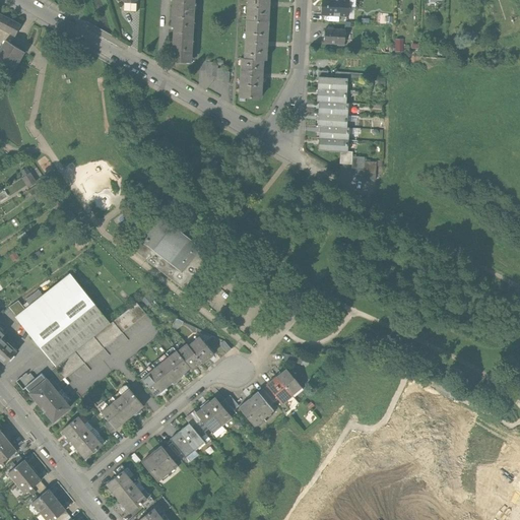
[(174,0),(173,13),(194,14),(194,0),(174,0)]
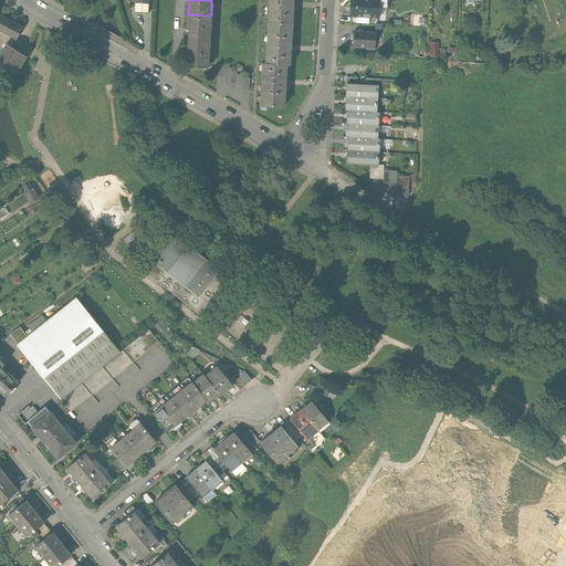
[(270,0),(269,22),(292,23),(293,0),(270,0)]
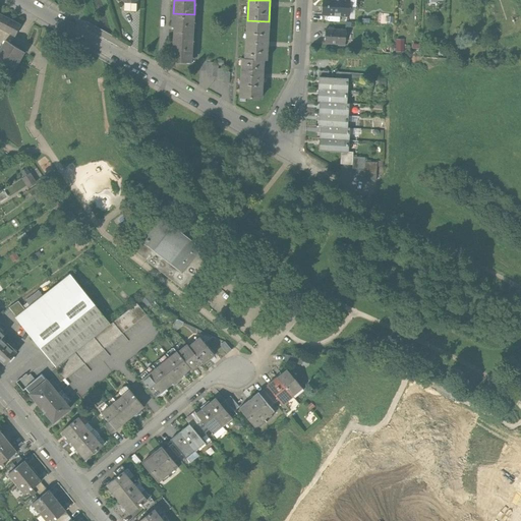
[(322,0),(322,14),(347,16),(348,0),(322,0)]
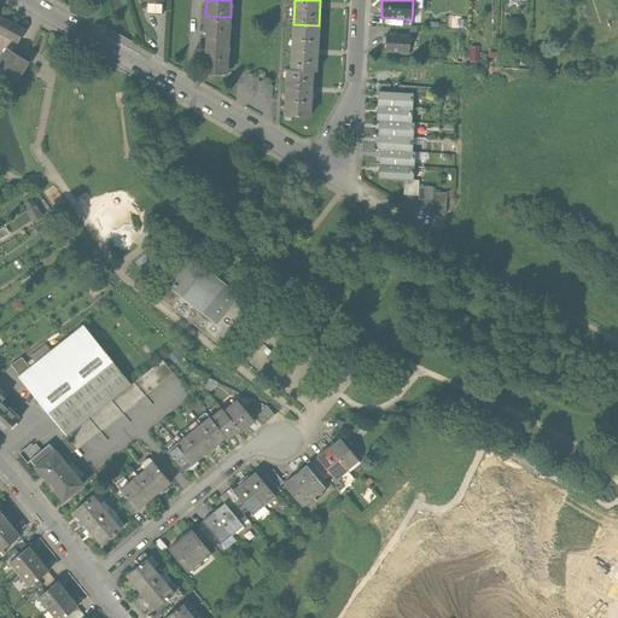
[(227,75),(231,17),(205,16),(205,33),(208,33),(205,74),(227,75)]
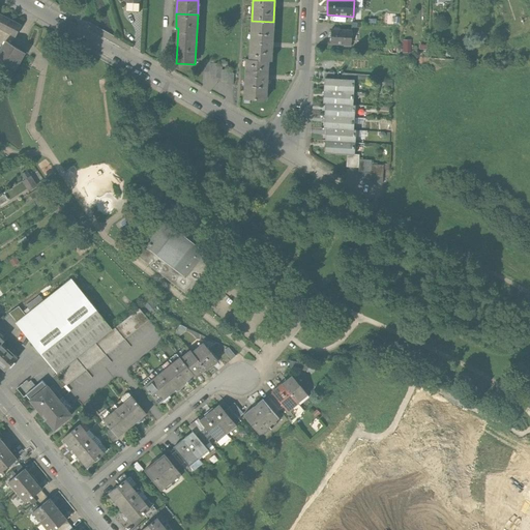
[(0,29),(16,37),(21,26),(0,15),(0,29)]
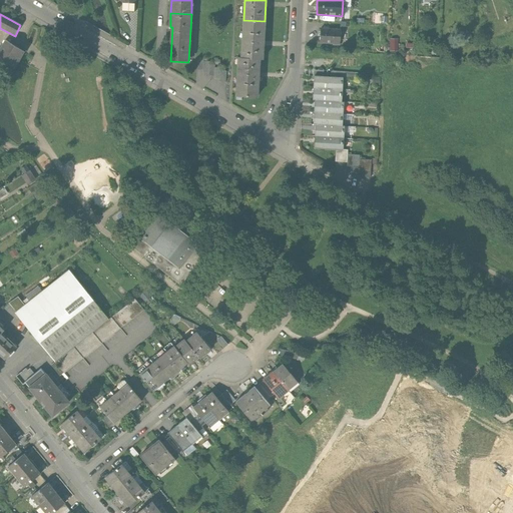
[(263,59),(265,21),(243,20),(241,58),(261,59),(263,59)]
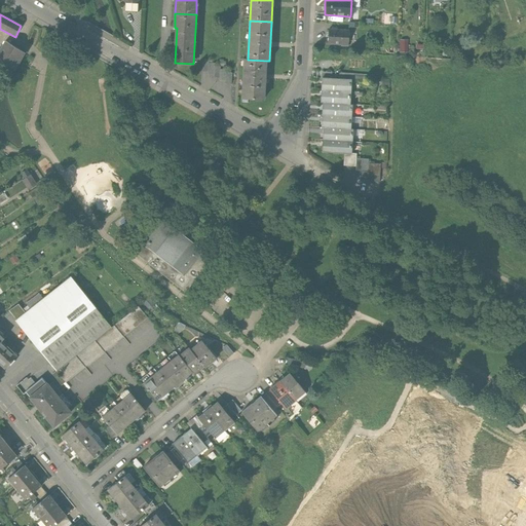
[(349,31),(330,29),(329,43),(347,45),(349,31)]
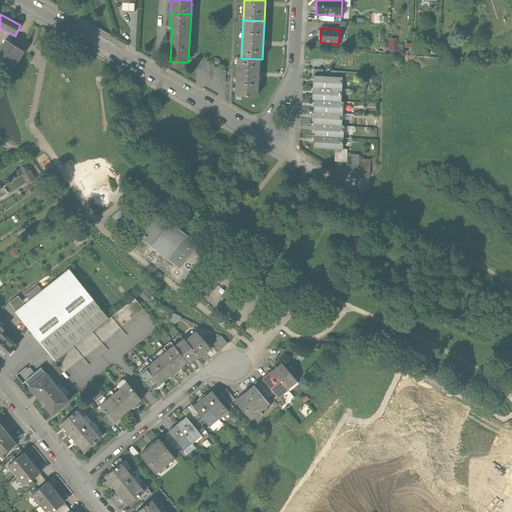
[(24,52),(5,40),(0,49),(0,66),(11,73),(24,52)]
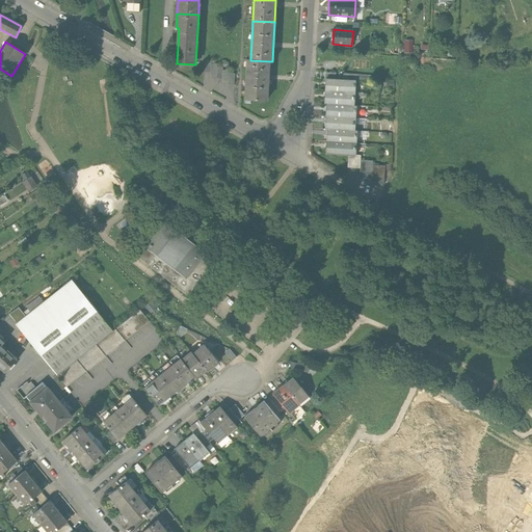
[(205,60),(204,72),(210,72),(210,75),(216,75),(216,78),(222,79),(222,82),(229,82),(229,85),(234,85),(234,74),(229,74),(229,70),(222,70),(222,67),(216,67),(217,63),(211,63),(211,60),(205,60)]
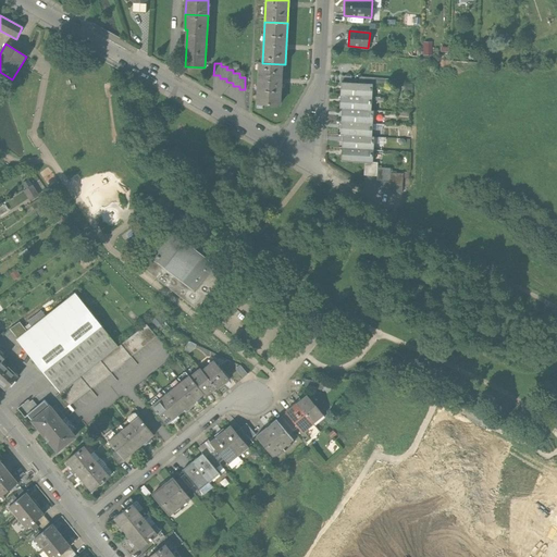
[(280,106),(283,64),(262,63),(259,63),(257,104),(280,106)]
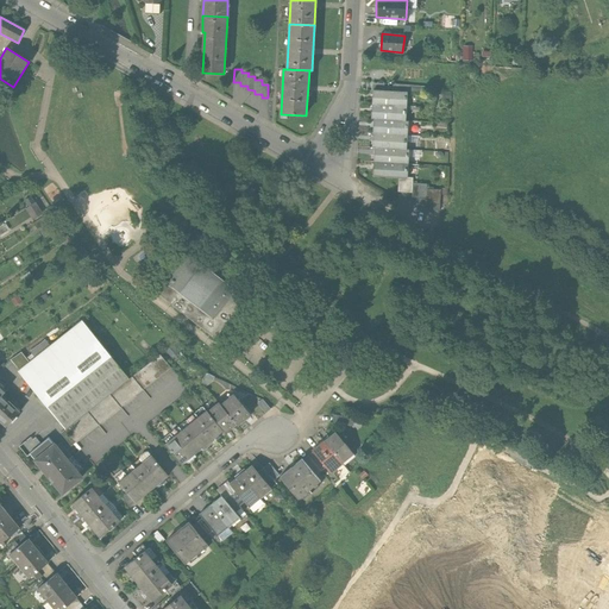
[(393,85),(391,92),(405,92),(434,94),(434,87),(393,85)]
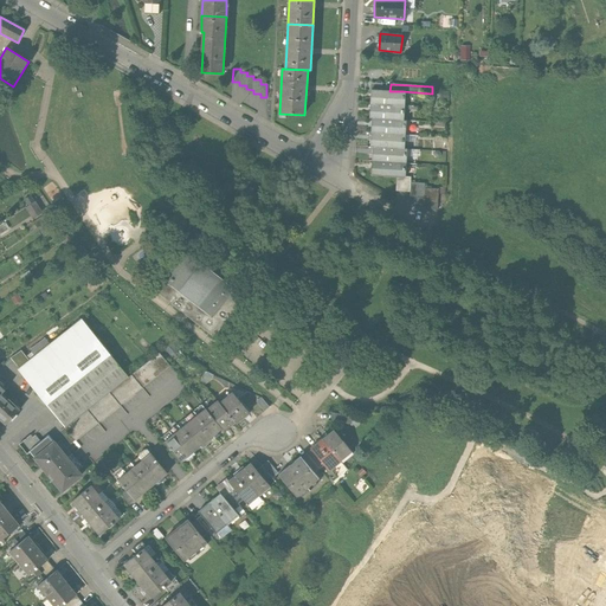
[(368,90),(368,103),(401,105),(403,91),(389,91),(368,90)]
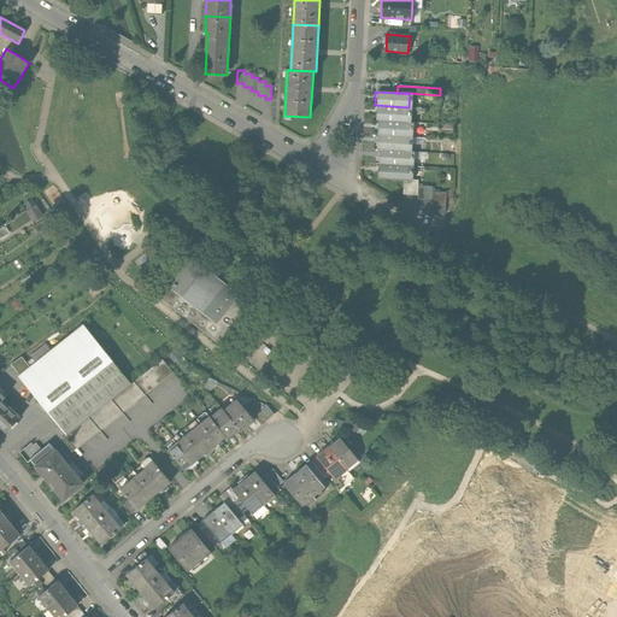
[(407,122),(409,107),(375,105),(374,119),(376,119),(407,122)]
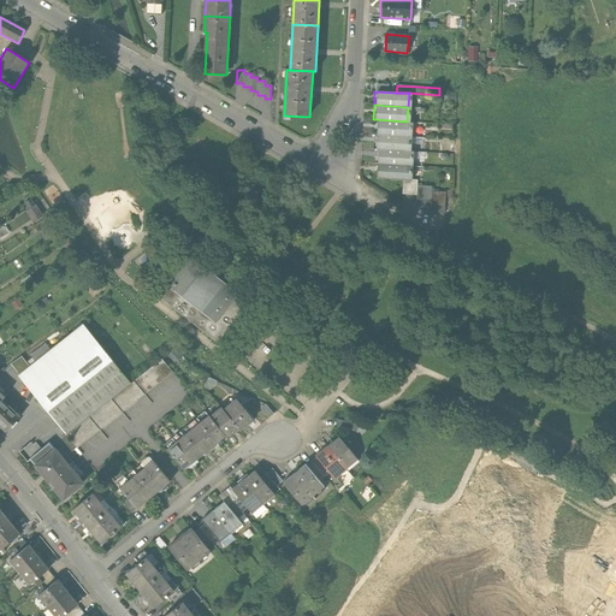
[(375,119),(375,134),(409,136),(410,122),(407,122),(375,119)]
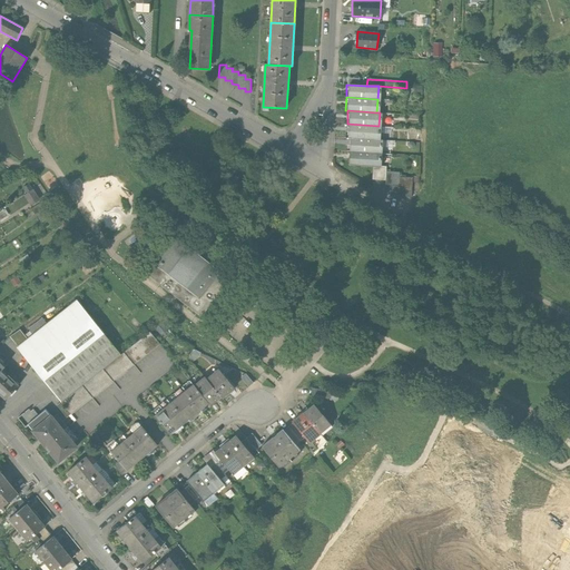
[(377,139),(379,126),(347,124),(346,137),(349,137),(377,139)]
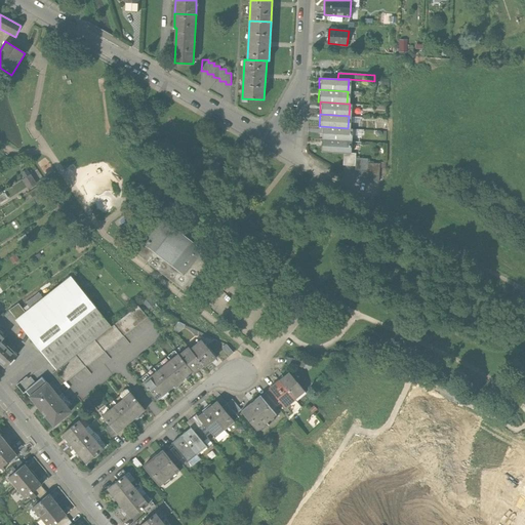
[(321,126),(320,138),(349,140),(350,128),(348,128),(321,126)]
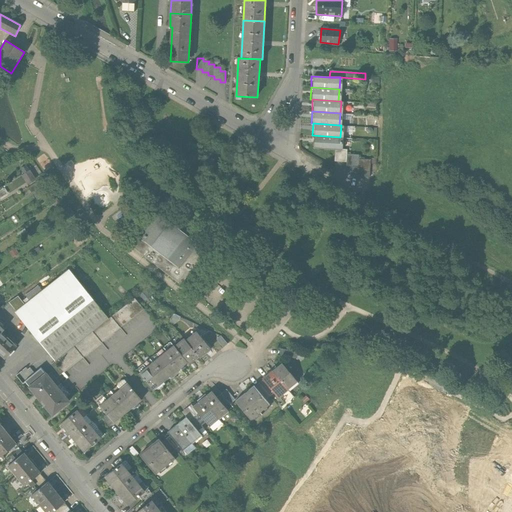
[(340,149),(340,137),(312,135),(312,147),(334,148),(340,149)]
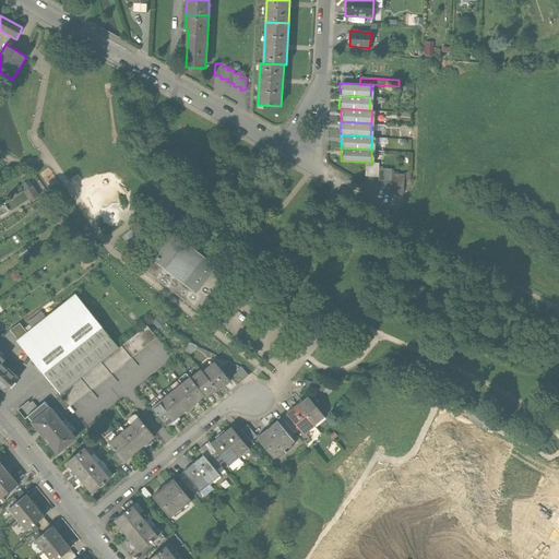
[(365,162),(364,176),(377,177),(378,168),(378,163),(371,163),(365,162)]
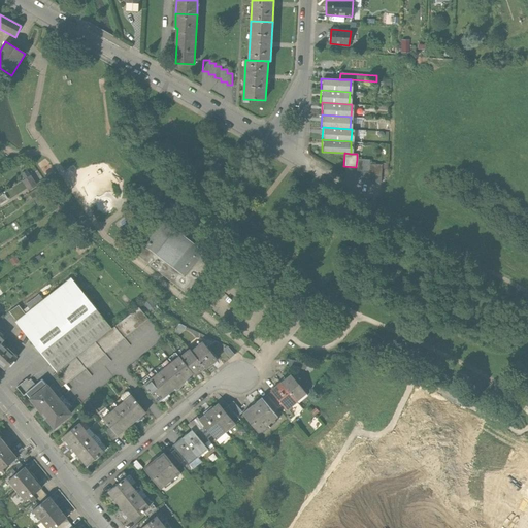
[(381,164),(369,163),(368,171),(368,177),(367,182),(380,183),(381,164)]
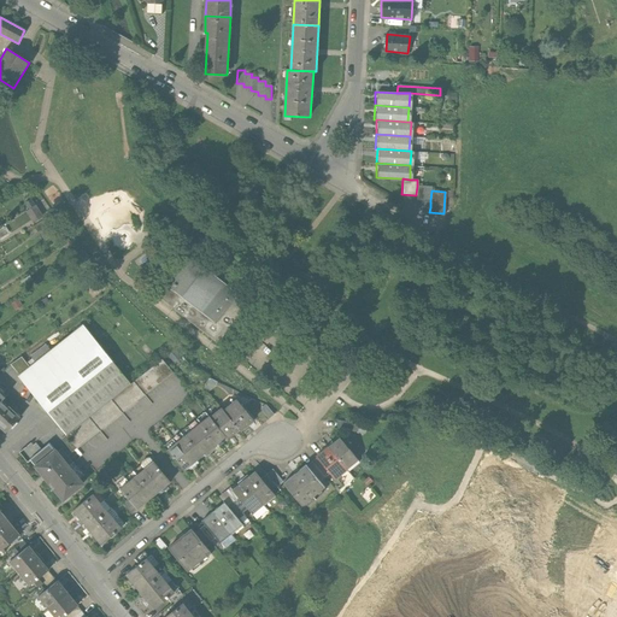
[(25,203),(29,210),(35,205),(31,199),(25,203)]
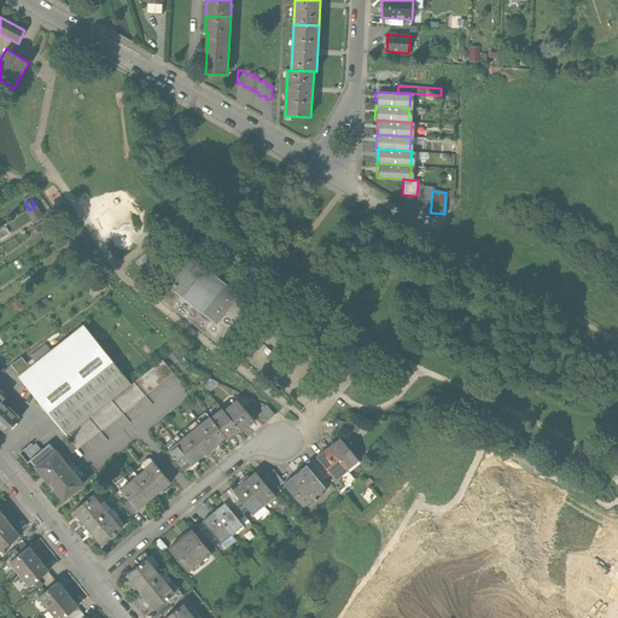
[(34,223),(42,217),(35,205),(29,210),(27,211),(34,223)]
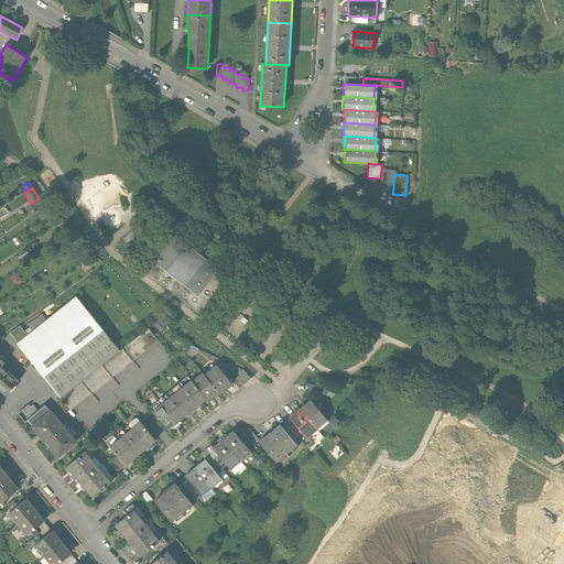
[(38,214),(41,218),(52,212),(47,206),(38,214)]
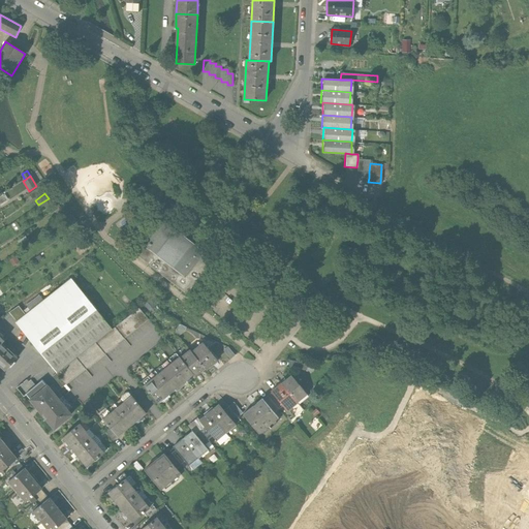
[(162,219),(135,253),(187,294),(214,259),(162,219)]
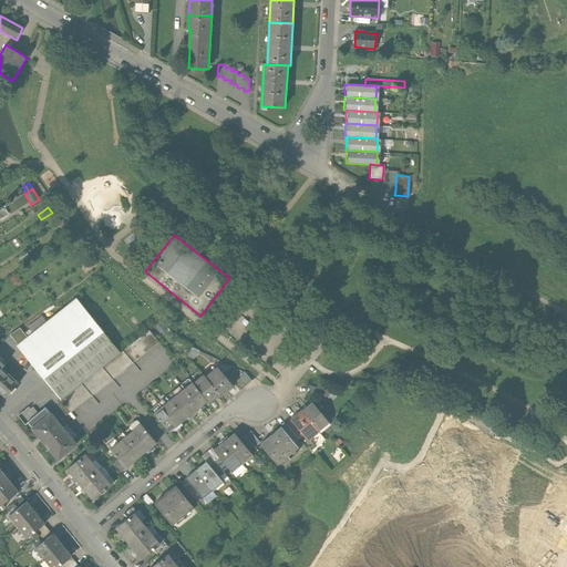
[(32,261),(28,254),(19,259),(24,267),(32,261)]
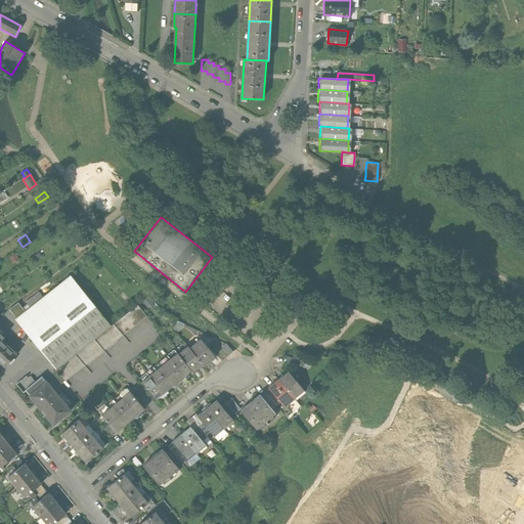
[(71,275),(15,319),(56,370),(112,328),(71,275)]
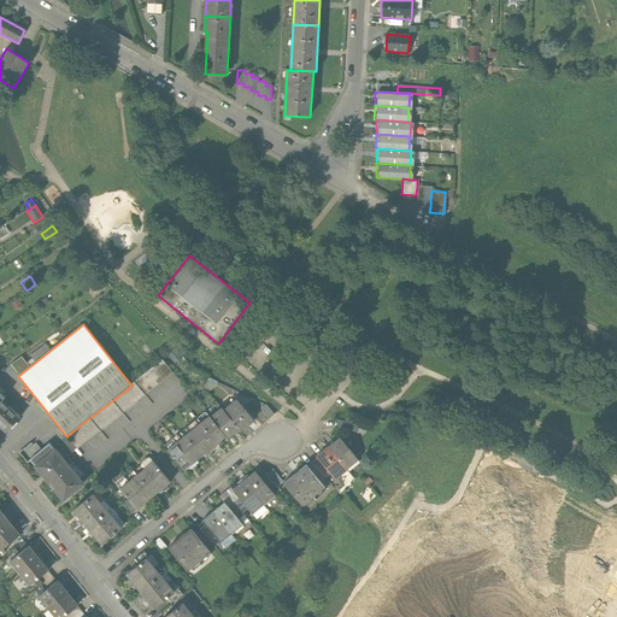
[(172,372),(163,360),(131,386),(66,436),(77,450),(172,372)]
